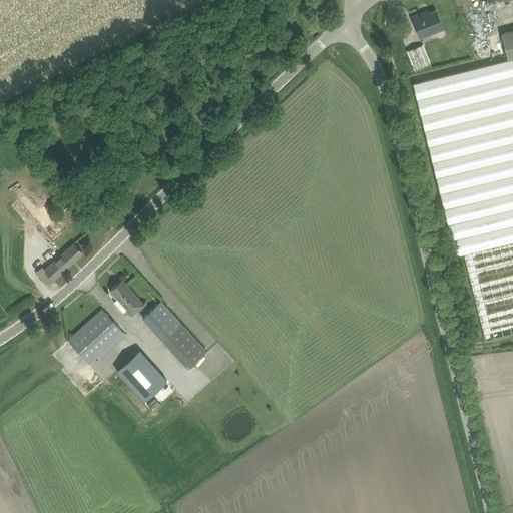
[(412,16),(419,35),(443,27),(436,10),(423,15),(422,13),(412,16)]
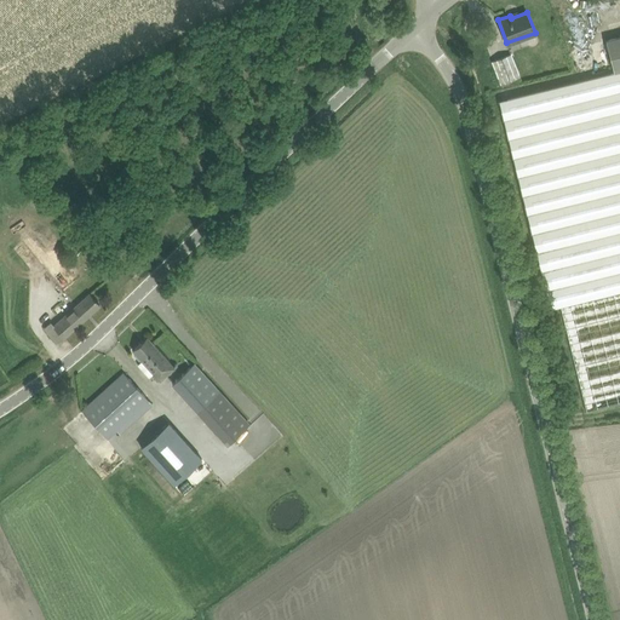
[(606,40),(612,64),(614,72),(619,70),(619,36),(616,38),(606,40)]
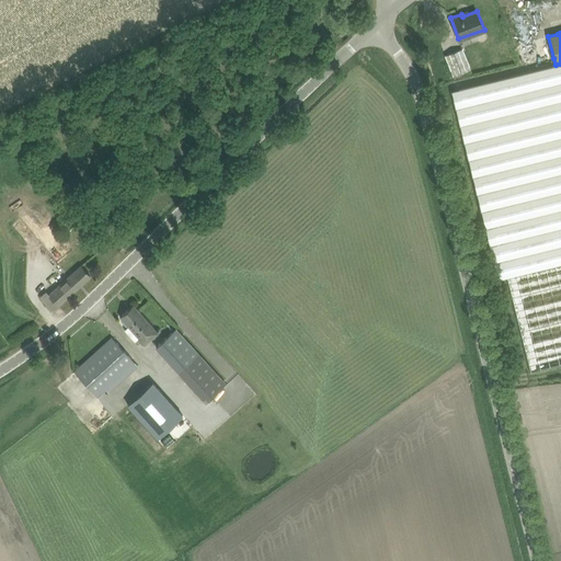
[(446,55),(454,76),(470,69),(462,49),(446,55)]
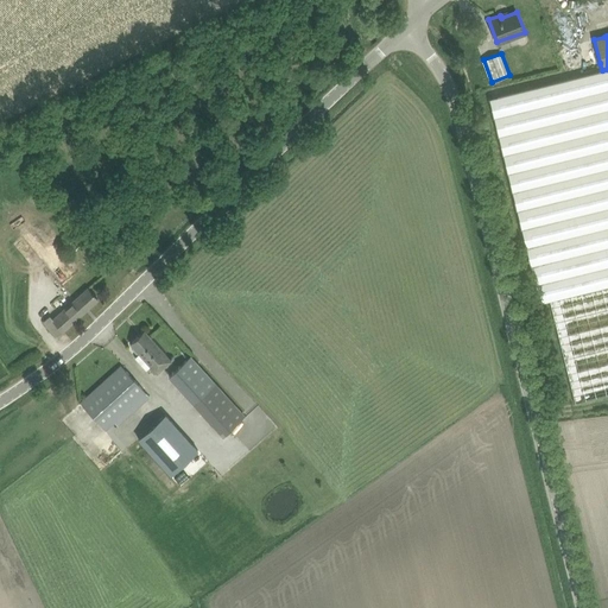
[(607,396),(607,69),(602,70),(600,63),(487,92),(565,406),(607,396)]
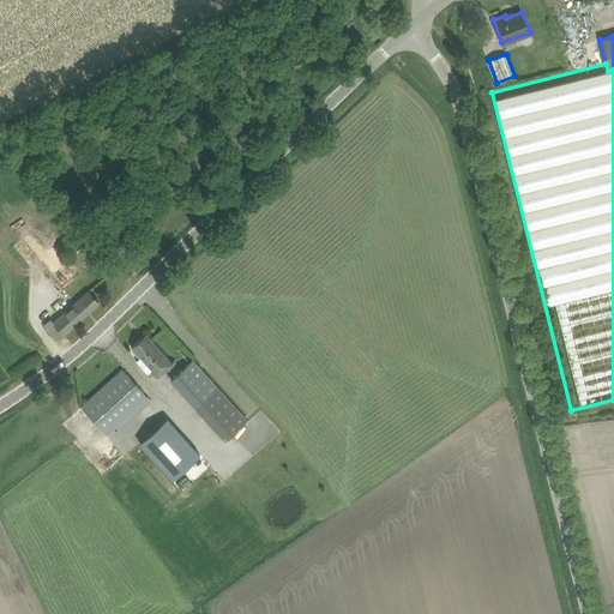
[(40,258),(61,287),(79,272),(41,223),(12,245),(29,266),(40,258)]
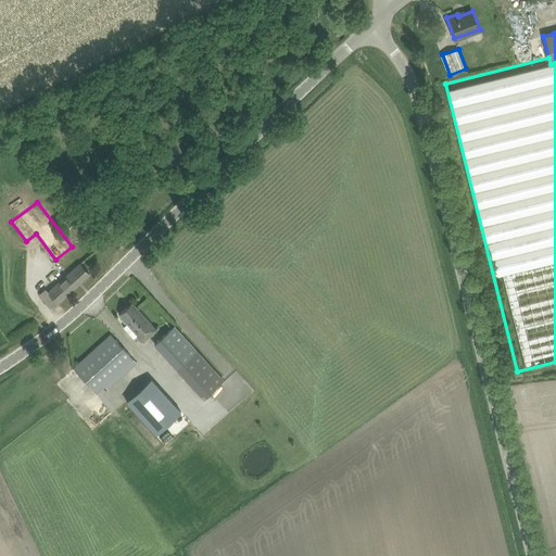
[(52,307),(80,282),(90,274),(80,263),(49,292),(46,289),(40,293),(52,307)]
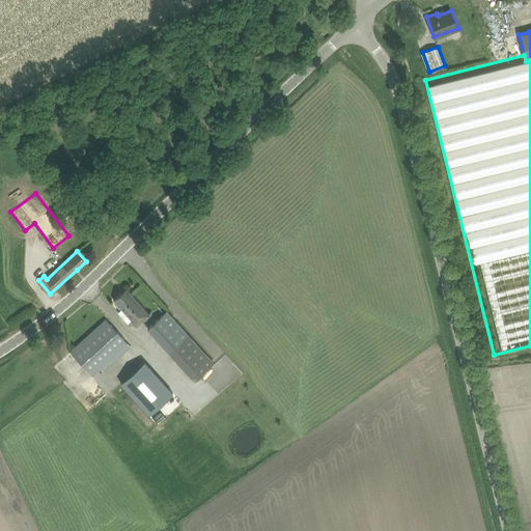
[(127,288),(114,300),(137,326),(149,314),(127,288)]
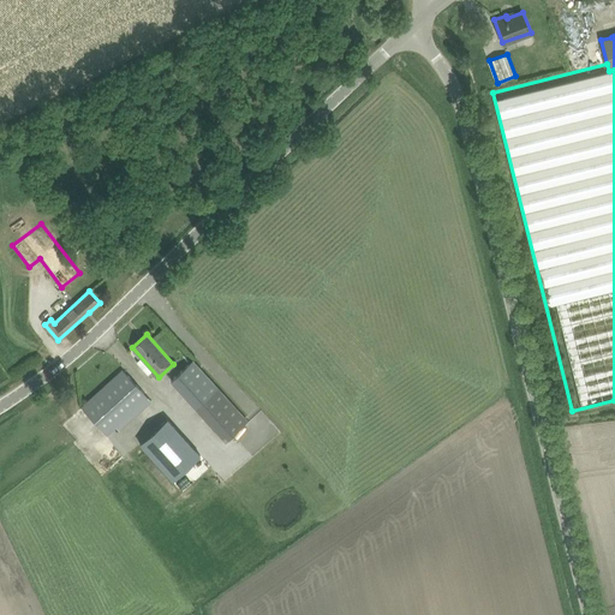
[(171,380),(227,441),(249,421),(201,369),(192,360),(171,380)]
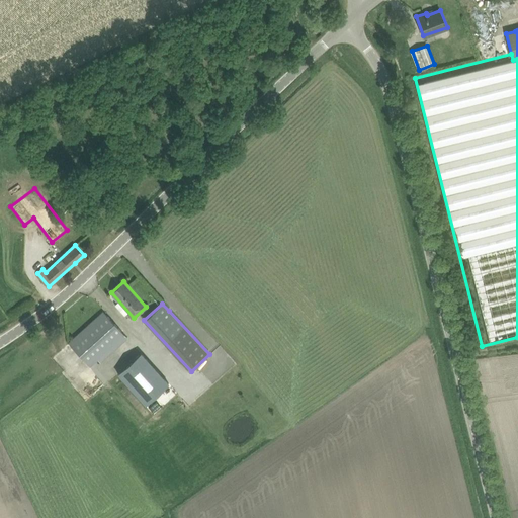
[(124,334),(110,319),(104,312),(69,343),(90,366),(124,334)]
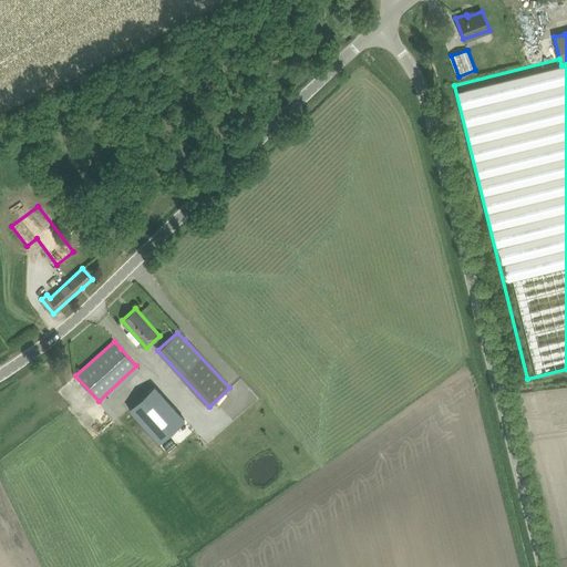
[(184,424),(153,390),(129,413),(160,446),(184,424)]
